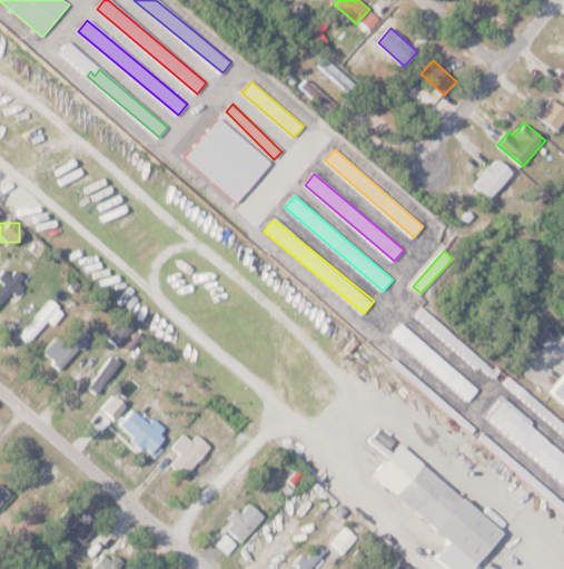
[(0,271),(0,295),(0,307),(6,308),(6,293),(22,293),(22,271),(0,271)]
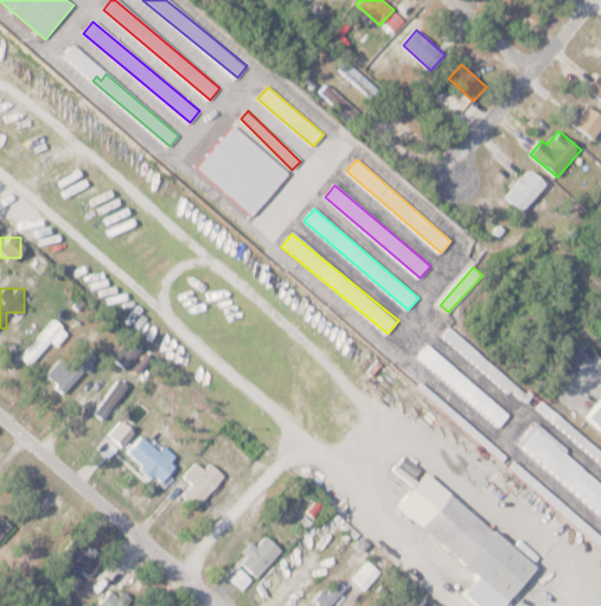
[(21,356),(36,370),(70,335),(56,320),(21,356)]
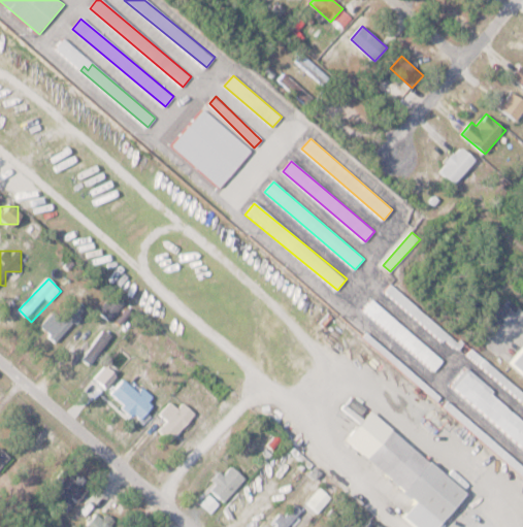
[(392,285),(386,292),(453,351),(459,343),(392,285)]
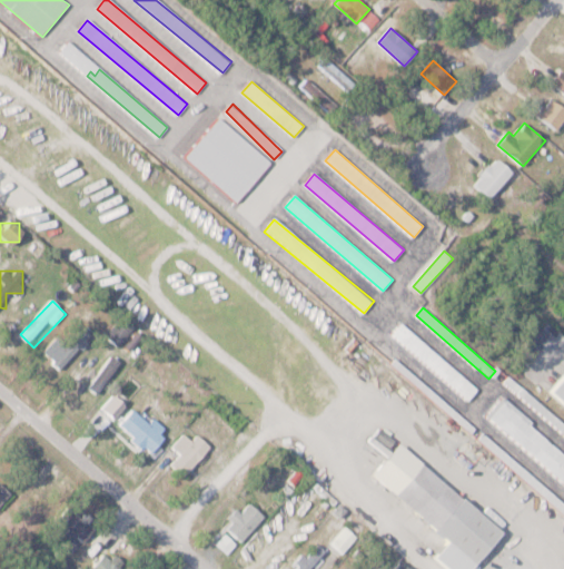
[(132,326),(120,317),(107,339),(119,346),(132,326)]
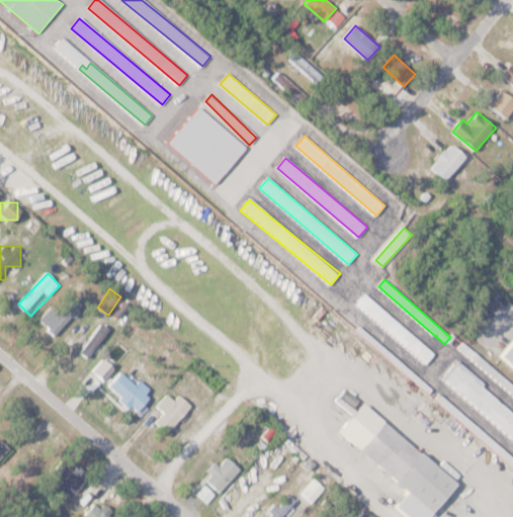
[(435,354),(365,294),(356,305),(427,364),(435,354)]
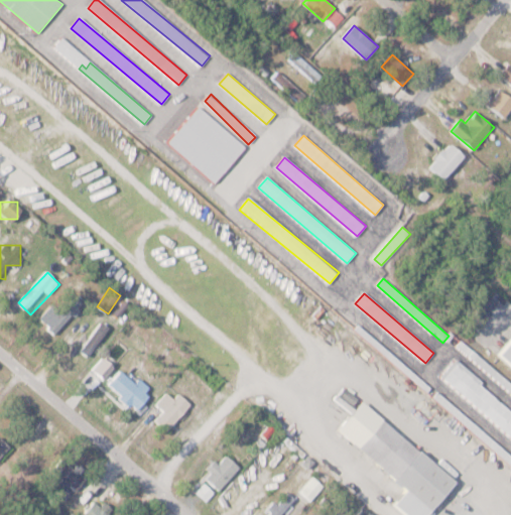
[(83,306),(76,299),(61,313),(53,305),(40,319),(55,335),(83,306)]
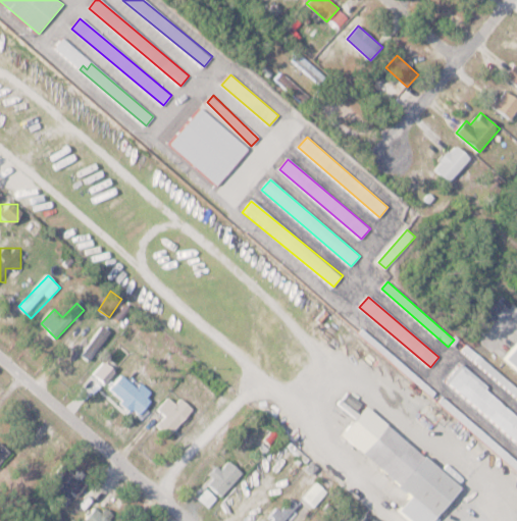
[(516,344),(503,359),(516,371),(516,344)]
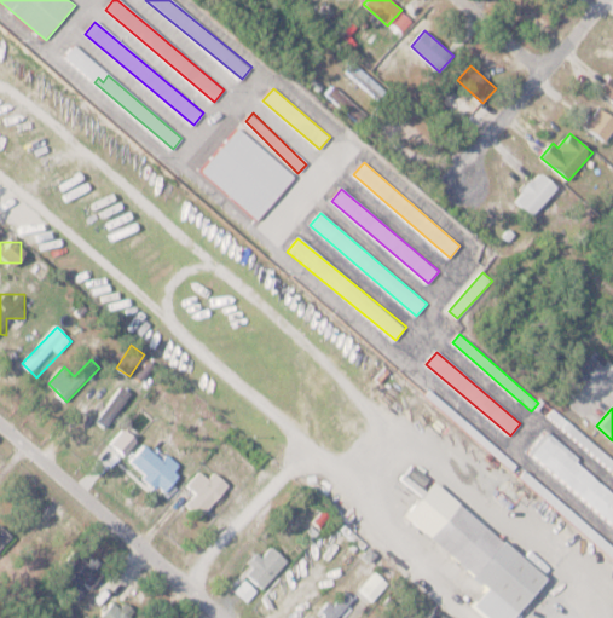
[(137,442),(125,432),(113,445),(125,455),(137,442)]
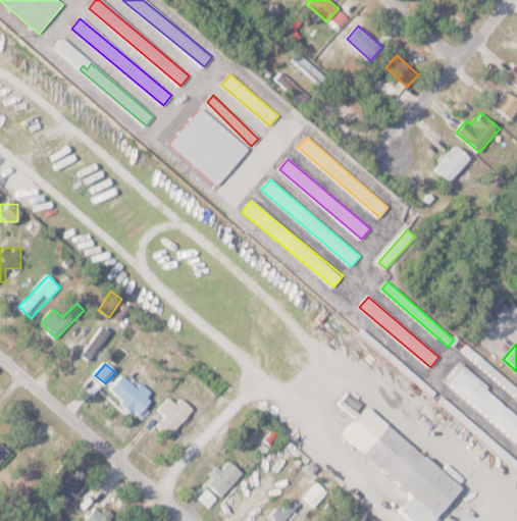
[(516,415),(459,368),(446,383),(516,443),(516,415)]
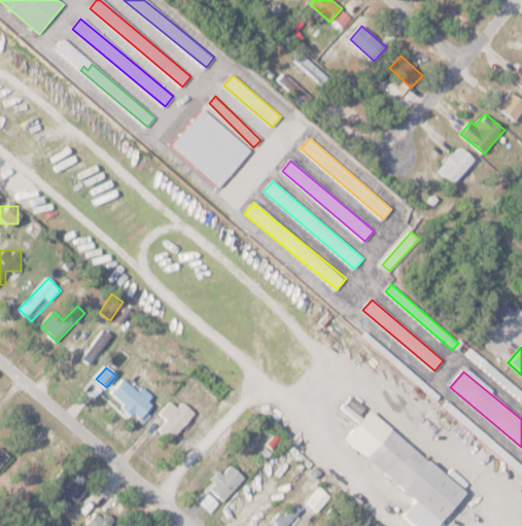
[(137,392),(124,379),(110,392),(137,419),(157,399),(143,386),(137,392)]
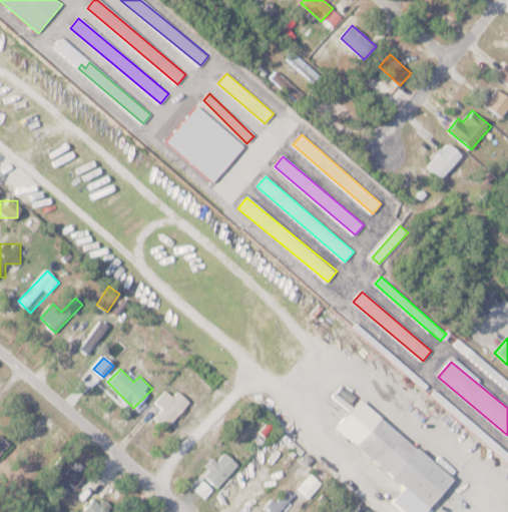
[(173,398),(166,391),(156,402),(163,409),(155,419),(166,429),(190,404),(178,393),(173,398)]
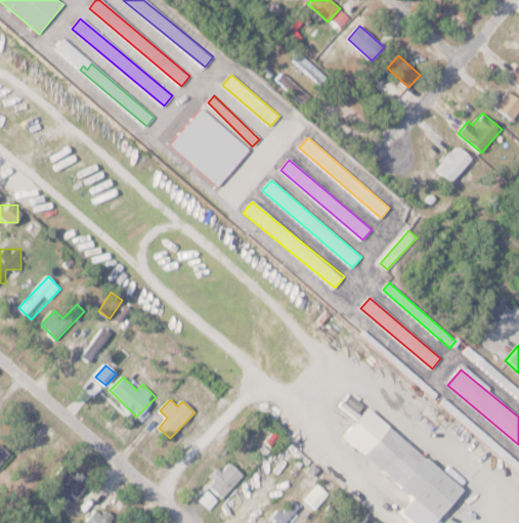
[(413,522),(433,522),(462,489),(365,408),(341,437),(412,496),(399,512),(413,522)]
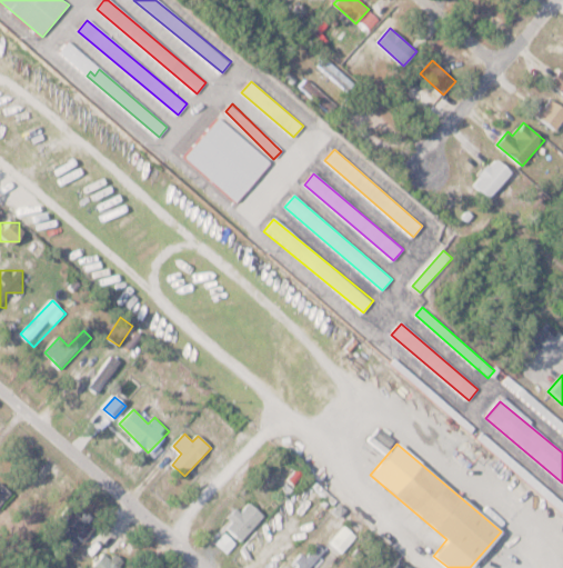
[(0,481),(0,509),(17,490),(2,478),(0,481)]
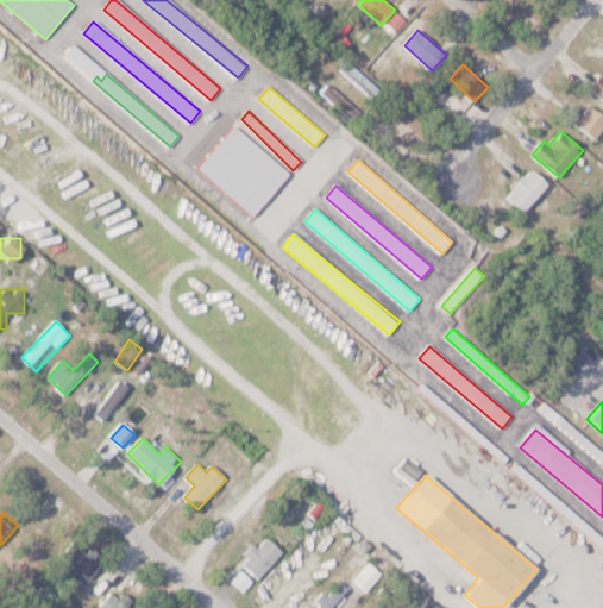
[(283,553),(265,537),(247,556),(250,558),(243,565),(258,580),(283,553)]
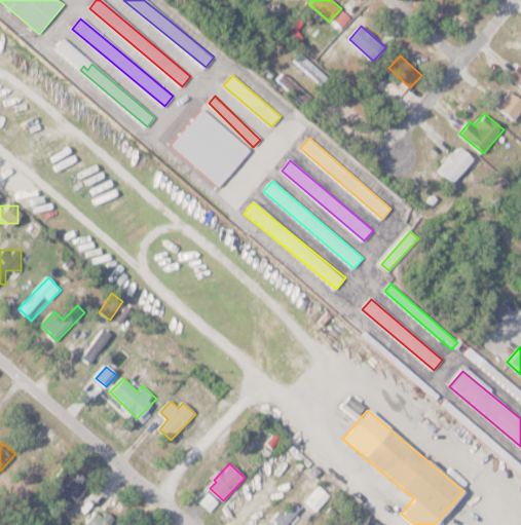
[(74,494),(76,492),(83,498),(95,484),(83,474),(81,476),(68,464),(57,480),(74,494)]
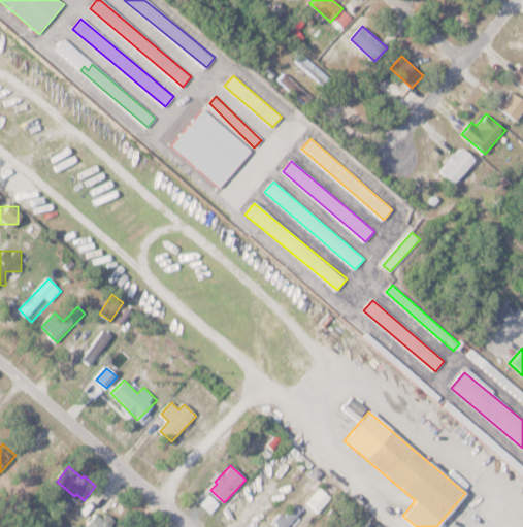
[(330,498),(320,489),(307,504),(317,513),(330,498)]
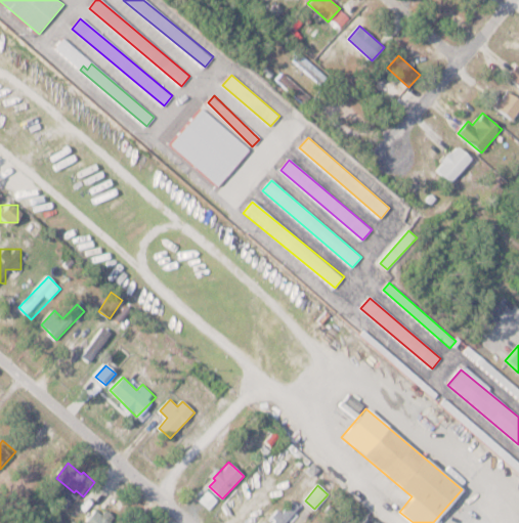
[(286,522),(298,506),(291,502),(283,514),(278,511),(270,522),(286,522)]
